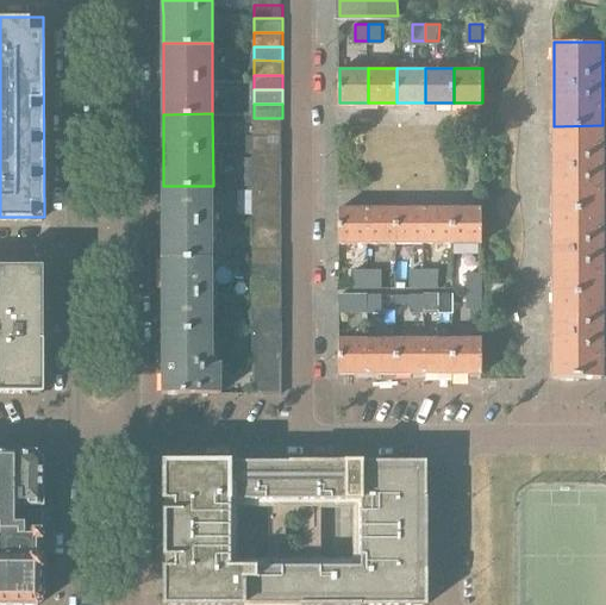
[(254,132),(282,132),(282,118),(254,118),(254,132)]
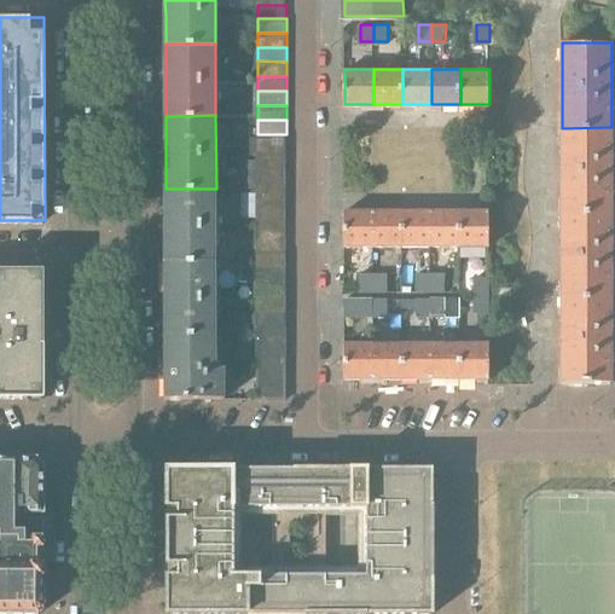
[(562,128),(562,212),(611,212),(611,127),(562,128)]
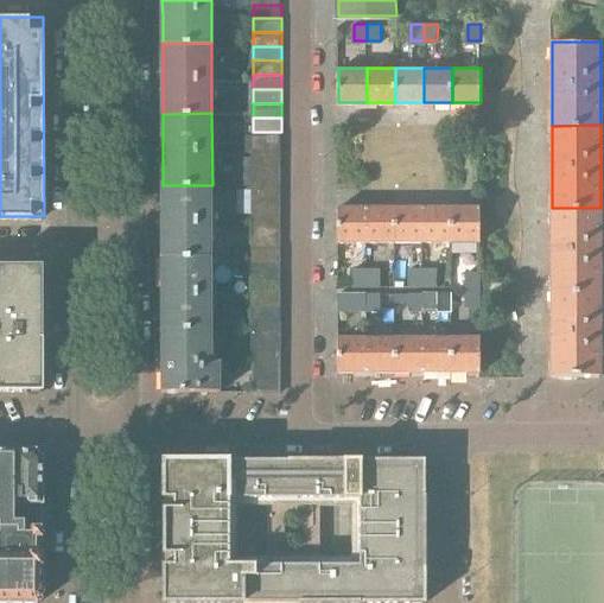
[(253,146),(253,135),(241,135),(241,146),(253,146)]
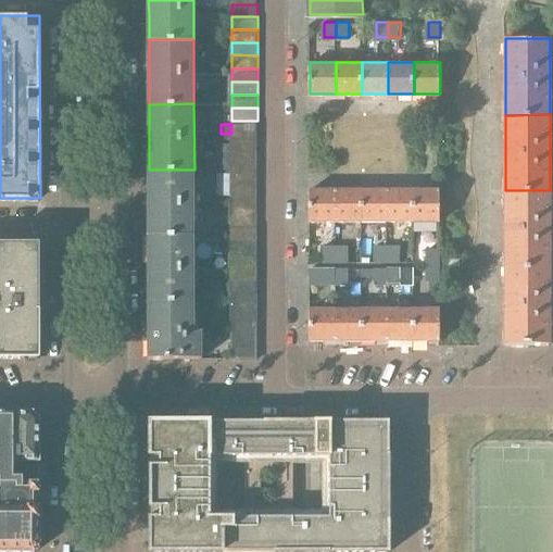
[(195,170),(149,170),(149,230),(195,230),(195,170)]
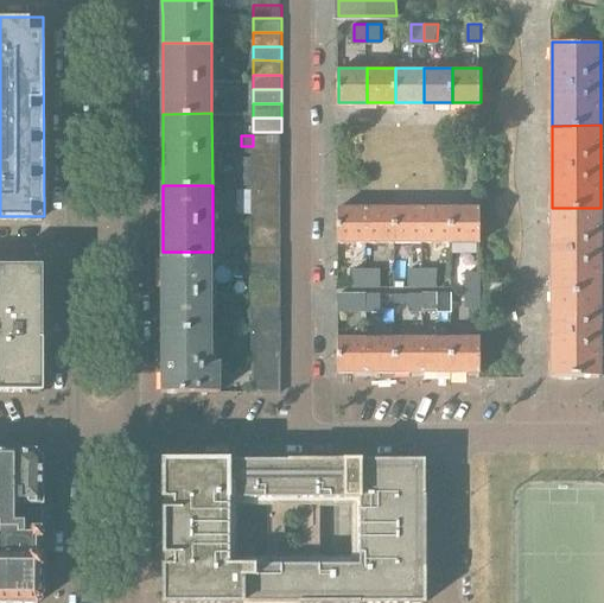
[(253,189),(253,203),(281,203),(281,189),(253,189)]
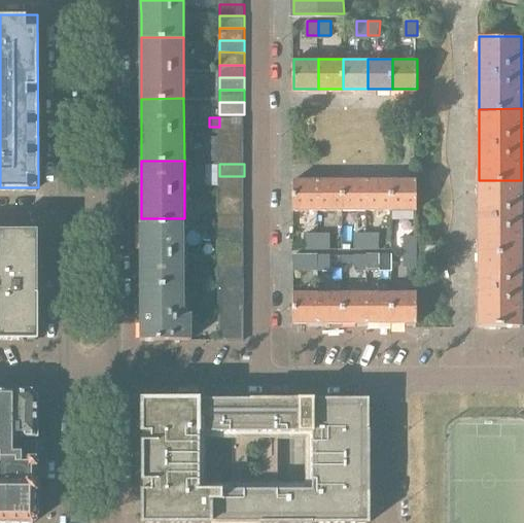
[(244,176),(219,176),(219,188),(244,188),(244,176)]
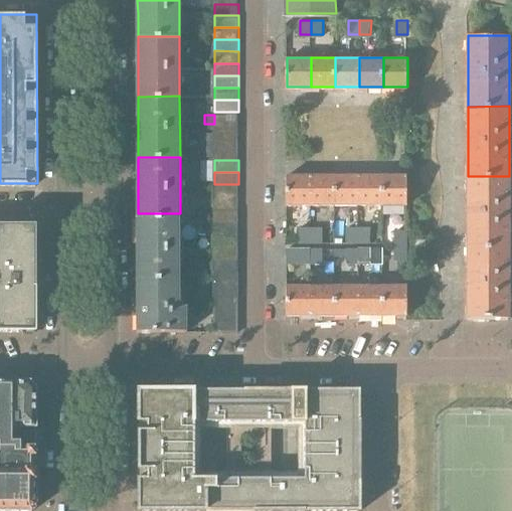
[(288,203),(312,203),(311,173),(287,173),(287,186),(287,190),(288,190),(288,203)]
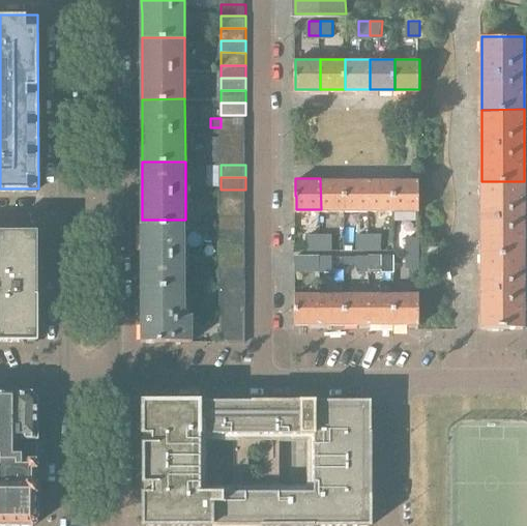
[(321,209),(346,209),(345,178),(320,178),(321,209)]
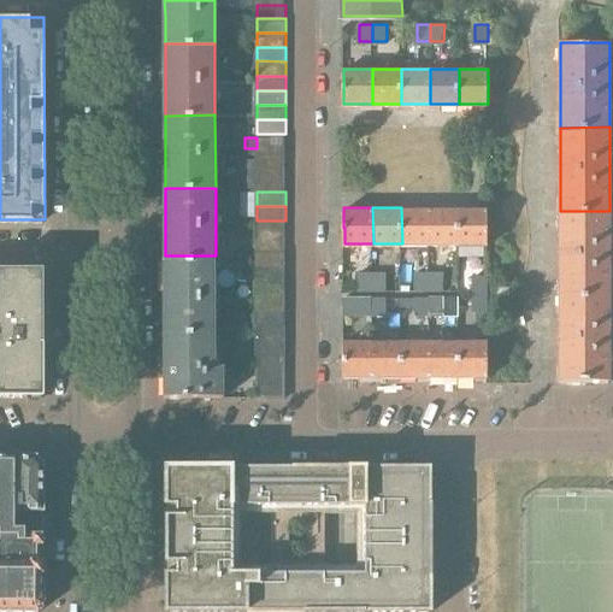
[(402,243),(430,243),(430,207),(401,207),(402,243)]
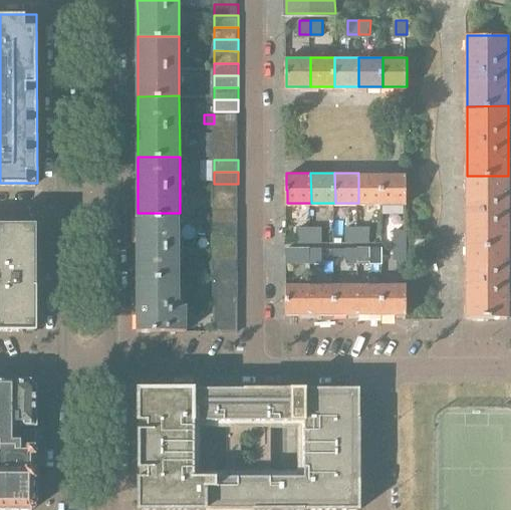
[(358,203),(382,203),(382,173),(358,173),(358,203)]
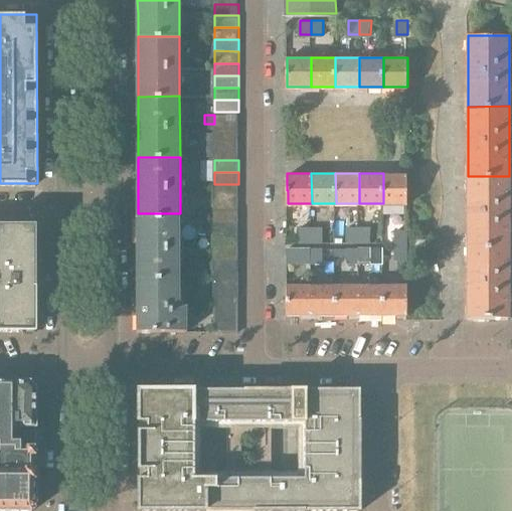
[(383,203),(407,203),(407,173),(383,173),(383,203)]
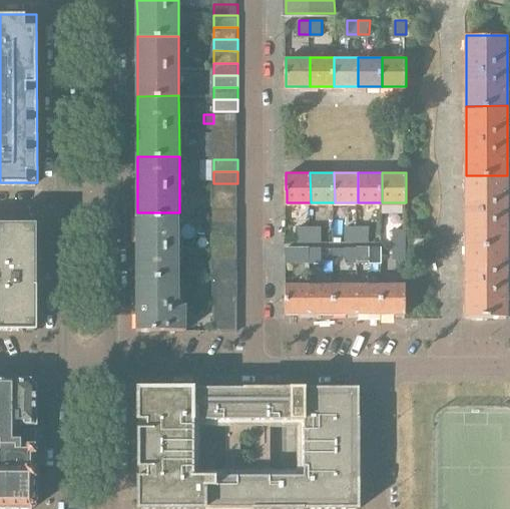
[(466,175),(466,245),(507,245),(507,175),(466,175)]
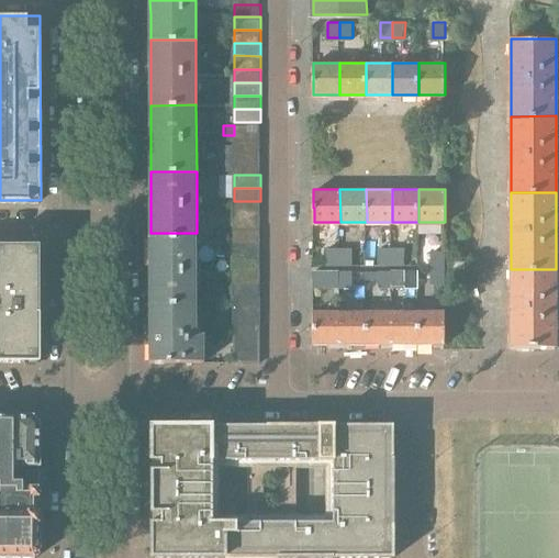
[(234,201),(234,214),(260,214),(260,201),(234,201)]
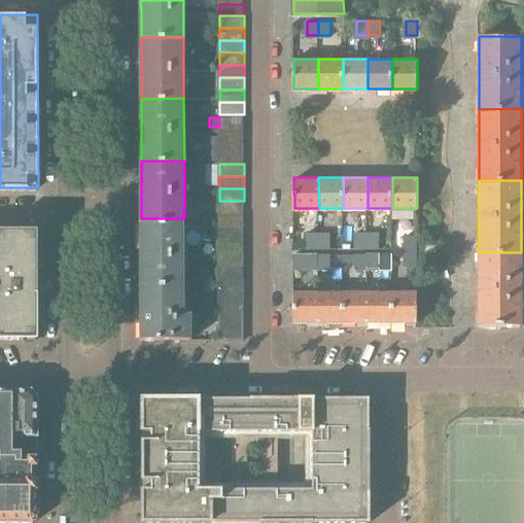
[(244,201),(219,201),(219,213),(244,213),(244,201)]
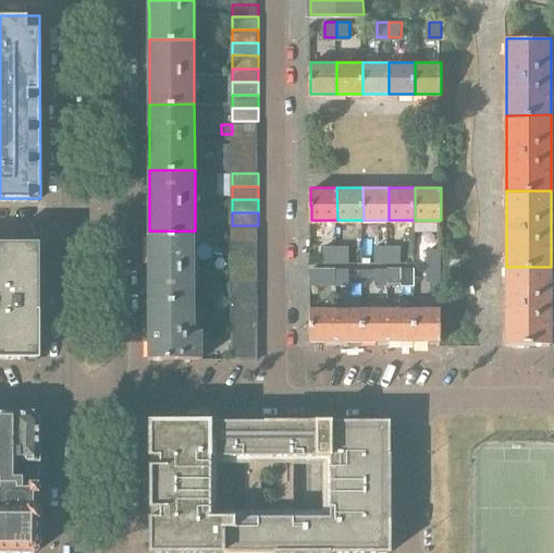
[(223,220),(216,228),(223,235),(231,226),(223,220)]
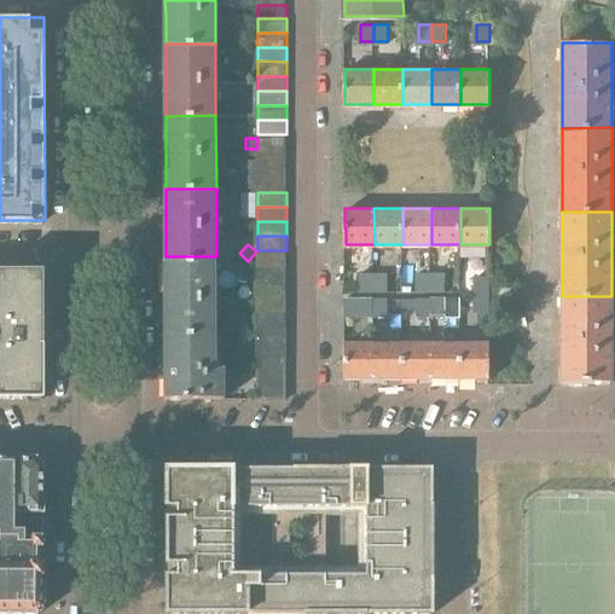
[(257,250),(257,265),(286,265),(286,250),(257,250)]
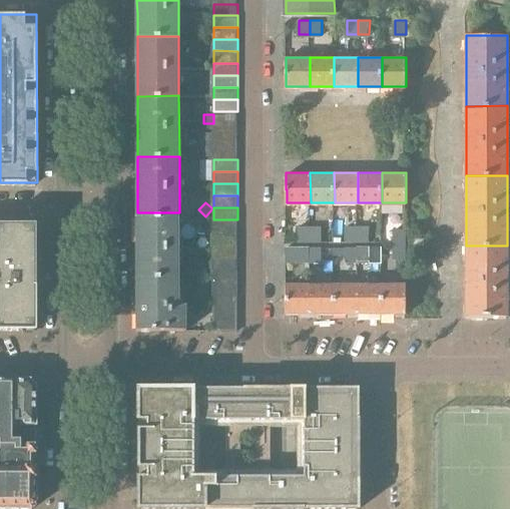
[(179,270),(179,212),(137,212),(138,270),(179,270)]
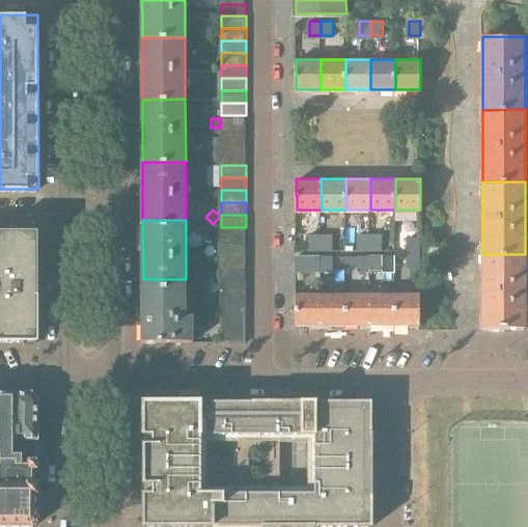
[(246,227),(221,227),(221,240),(246,240),(246,227)]
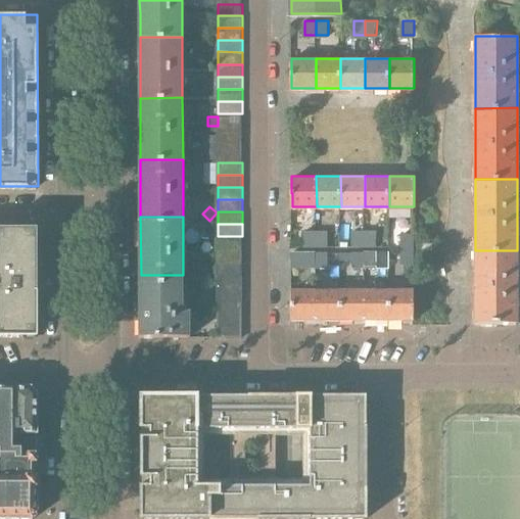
[(0,334),(38,334),(38,288),(38,272),(38,227),(0,227),(0,334)]
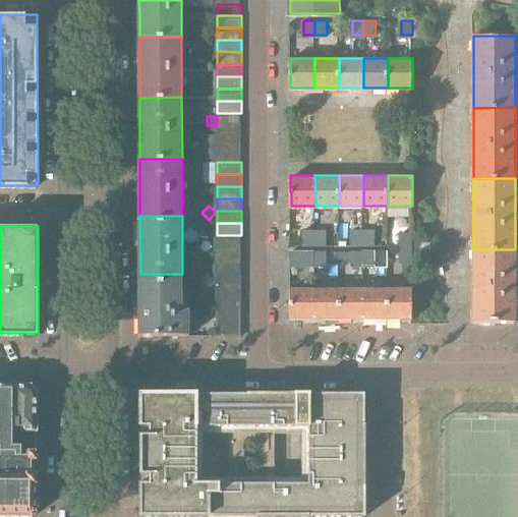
[(314,228),(303,228),(303,243),(314,243),(314,228)]
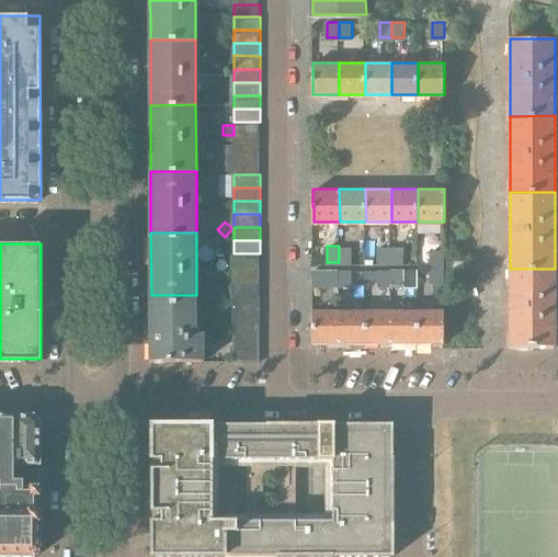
[(339,262),(352,262),(352,246),(339,246),(339,262)]
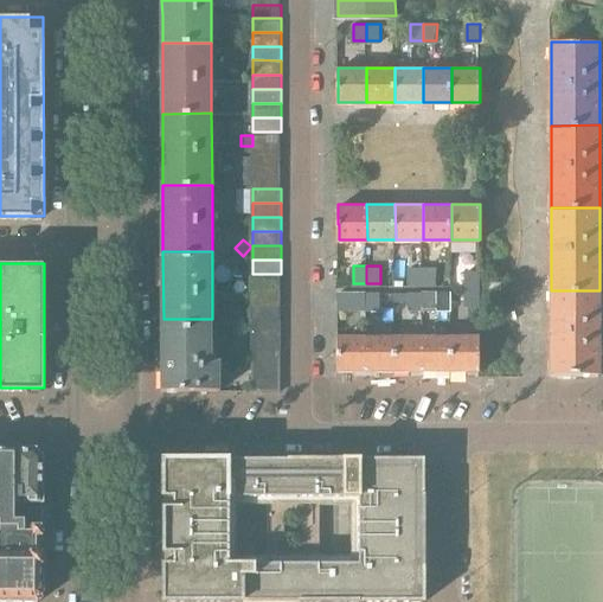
[(423,266),(410,266),(410,282),(423,282),(423,266)]
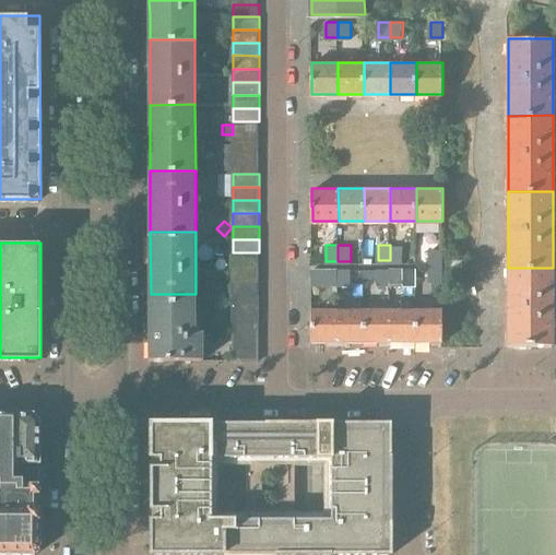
[(390,260),(403,260),(403,245),(390,245),(390,260)]
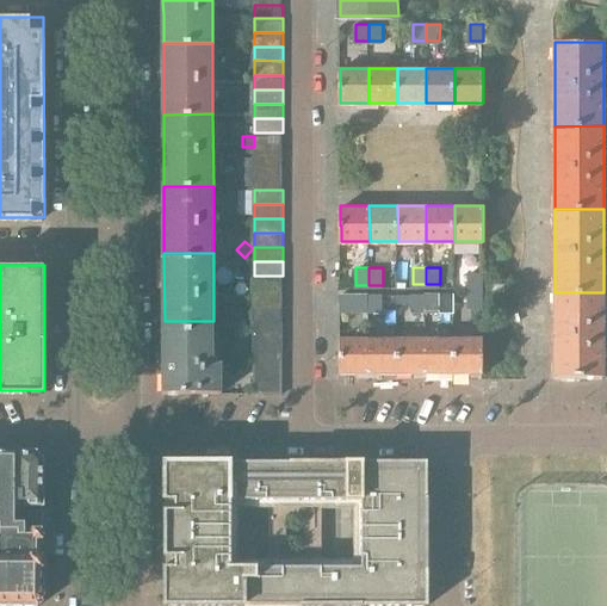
[(470,271),(470,288),(483,288),(483,271),(470,271)]
